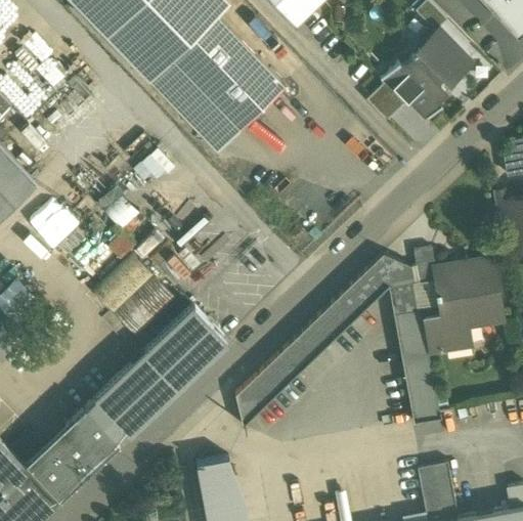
[(78,0),(145,70),(212,6),(218,0),(78,0)]
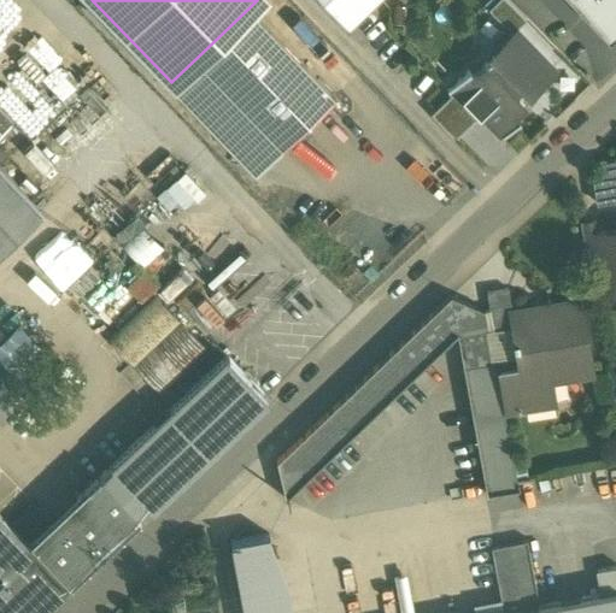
[(318,0),(347,30),(377,0),(318,0)]
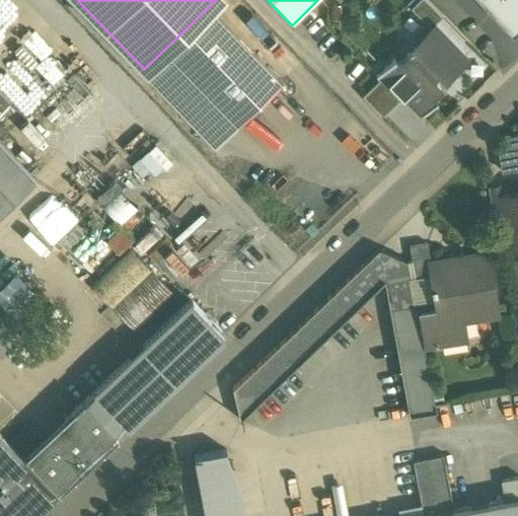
[(443,18),(424,0),(421,0),(411,10),(431,30),(434,27),(443,18)]
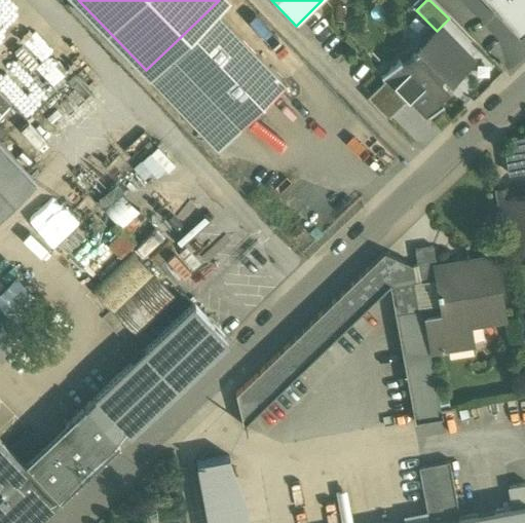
[(524,0),(486,0),(519,34),(524,28),(524,0)]
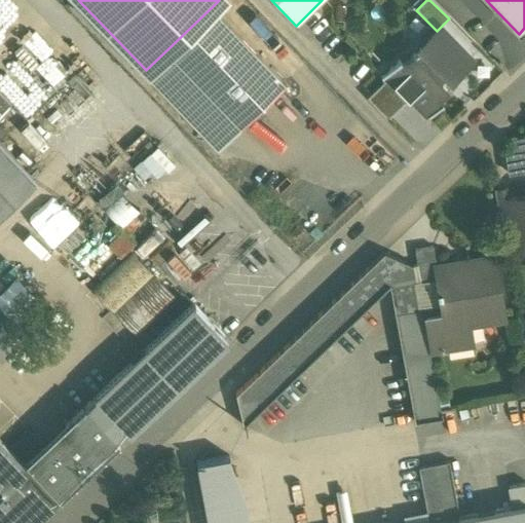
[(284,79),(213,6),(146,70),(215,143),(284,79)]
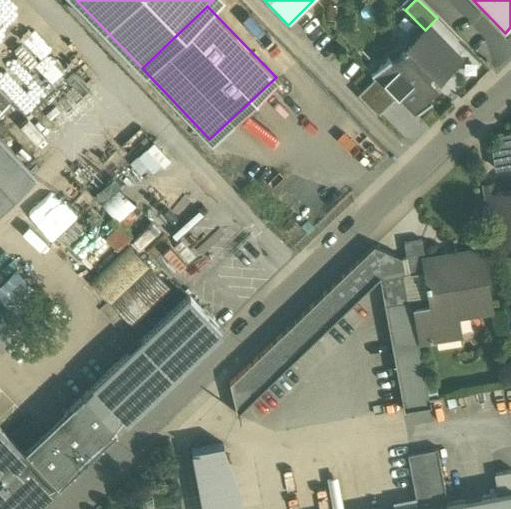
[(412,45),(393,63),(389,59),(371,76),(374,80),(375,79),(395,100),(400,96),(417,113),(416,113),(418,115),(431,101),(430,100),(429,100),(425,96),(434,88),(429,82),(435,76),(437,78),(458,58),(428,27),(425,30),(422,33),(425,36),(414,47),(412,45)]
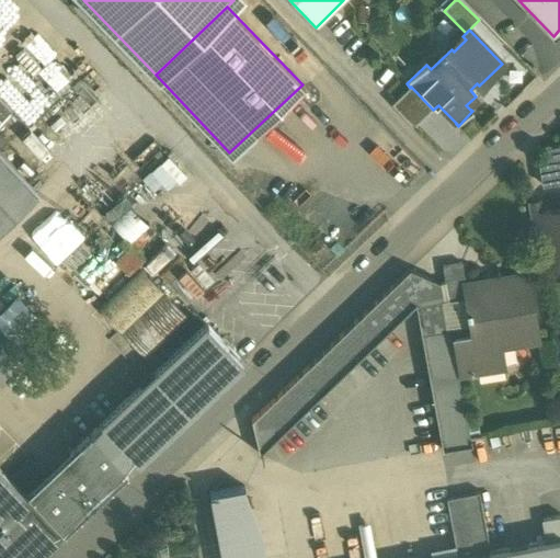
[(410,88),(392,105),(414,128),(433,110),(411,87),(410,88)]
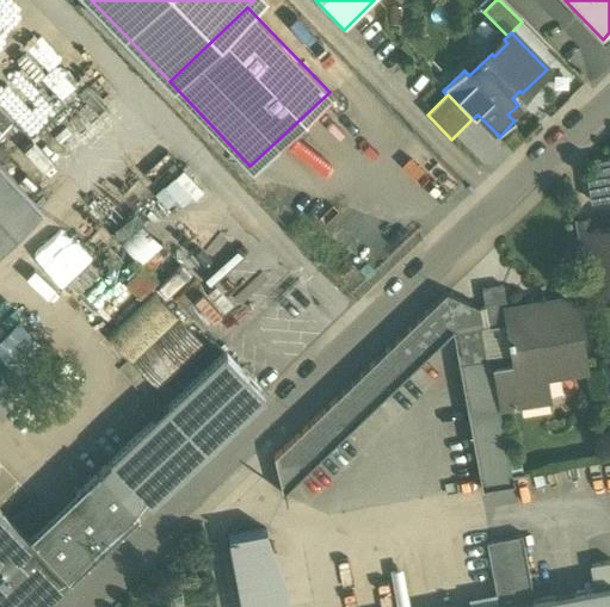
[(0,227),(35,193),(0,158),(0,115),(8,107),(0,99),(0,227)]
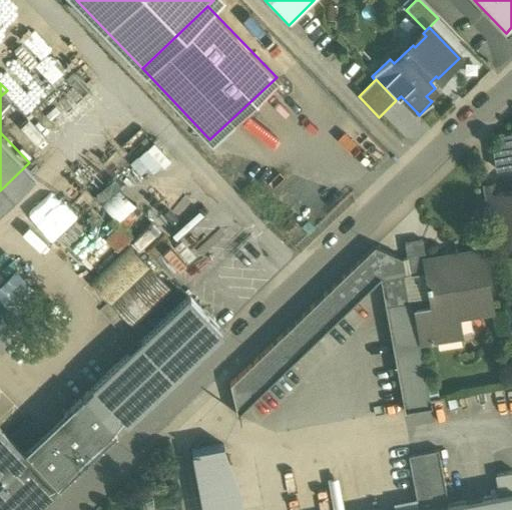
[(511,135),(498,138),(500,149),(493,150),(496,171),(511,168),(511,135)]
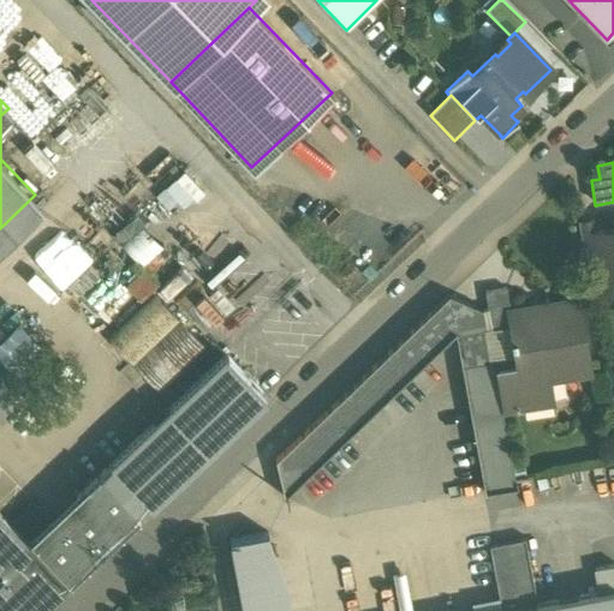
[(179,169),(154,196),(176,216),(201,190),(179,169)]
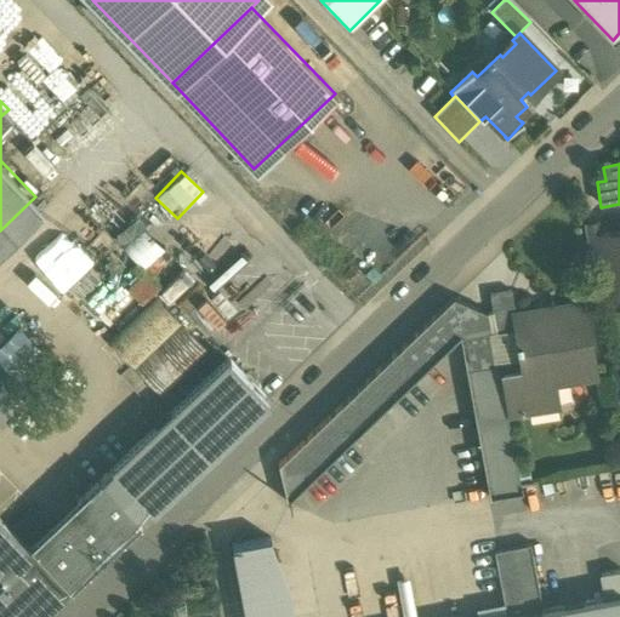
[(147,276),(169,257),(132,217),(111,238),(147,276)]
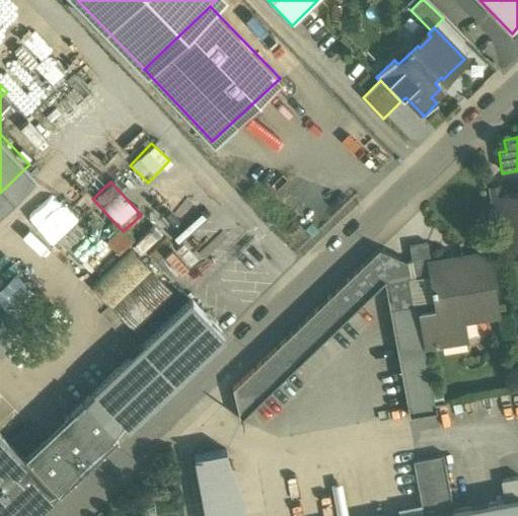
[(502,190),(489,192),(494,218),(506,216),(502,197),(503,197),(502,190)]
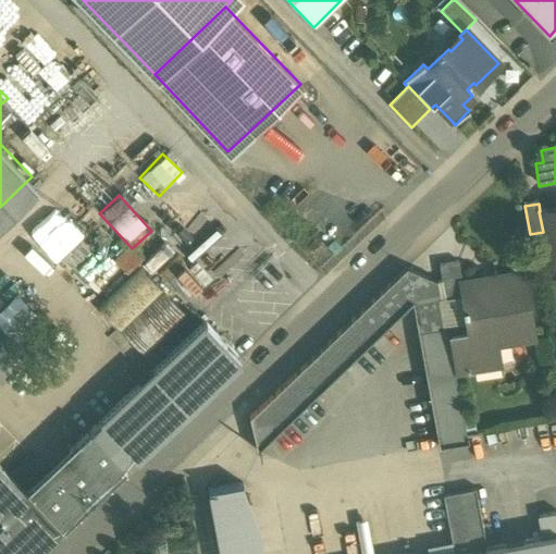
[(555,207),(540,211),(539,211),(543,232),(548,265),(555,262),(555,207)]
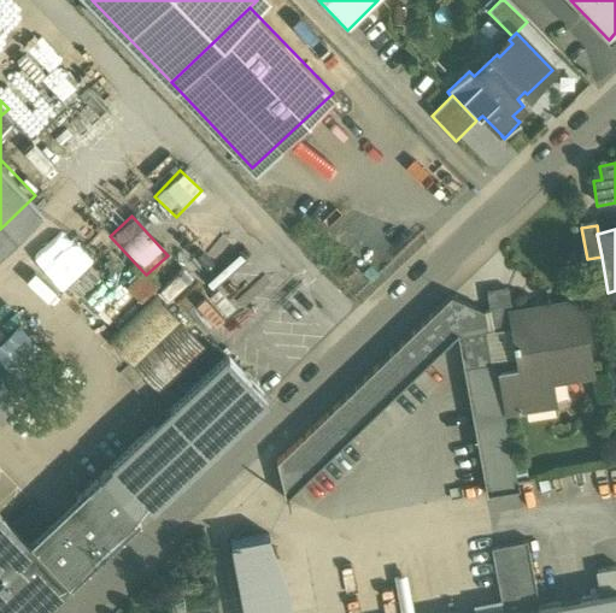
[(141,310),(122,289),(91,319),(110,340),(141,310)]
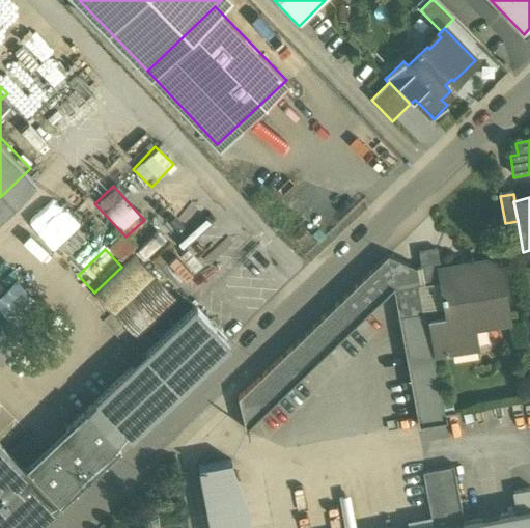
[(156,259),(174,284),(187,275),(168,250),(156,259)]
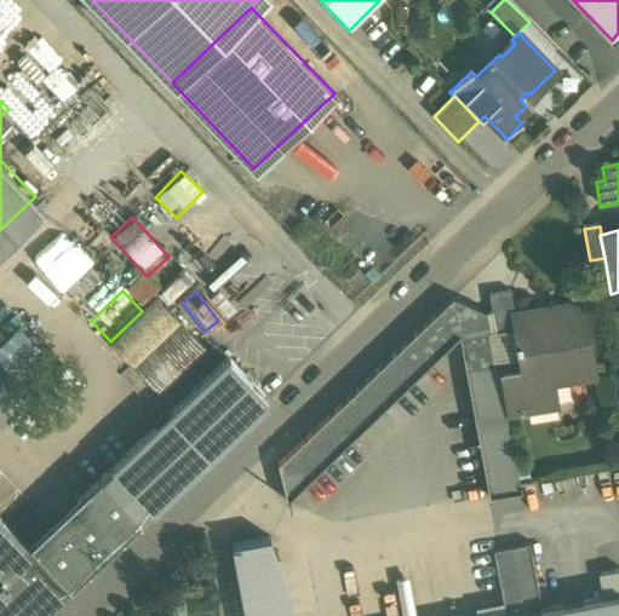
[(511,293),(489,295),(497,337),(515,333),(514,322),(516,322),(515,315),(511,293)]
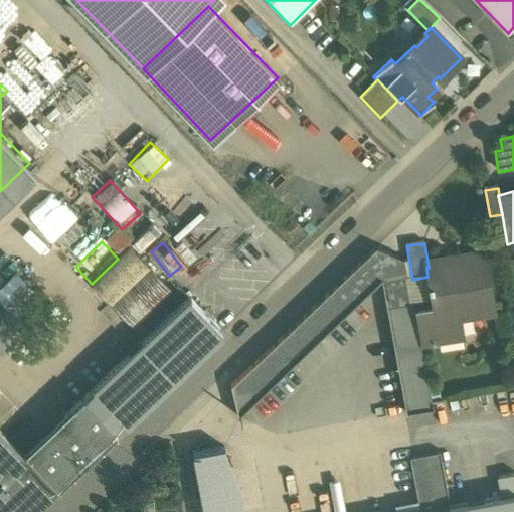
[(132,249),(94,286),(112,306),(150,270),(132,249)]
